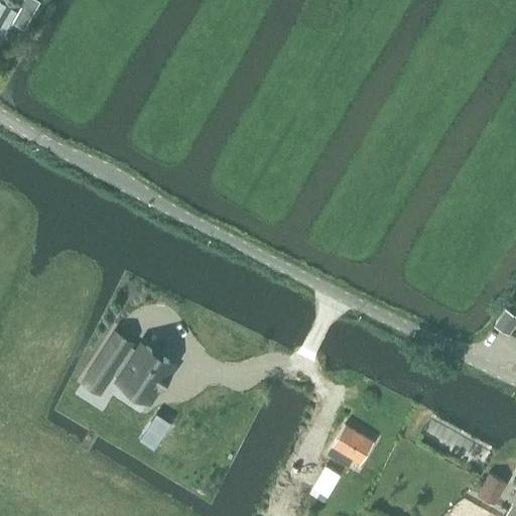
[(0,0),(0,39),(20,6),(9,0),(0,0)]
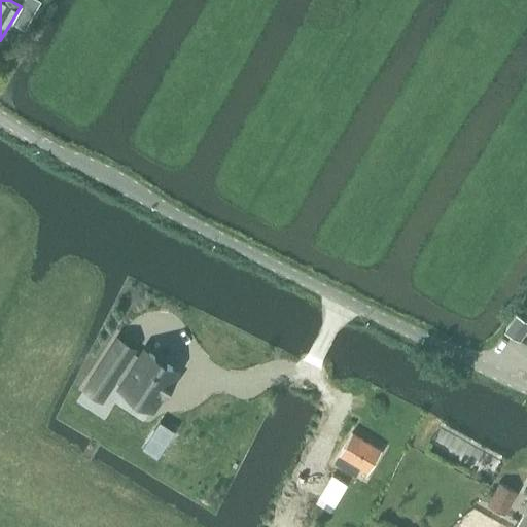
[(526,326),(526,319),(517,313),(505,328),(520,338),(526,326)]
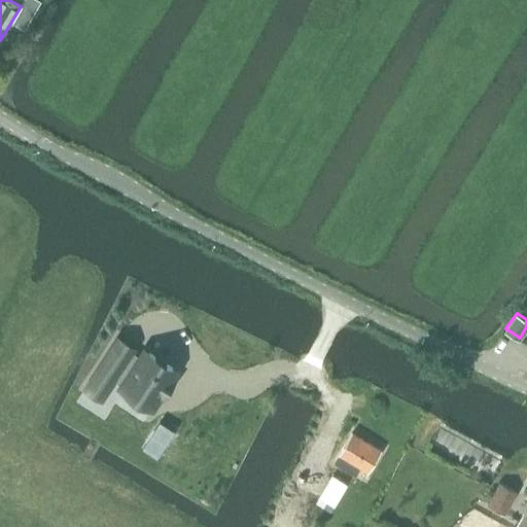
[(178,373),(146,353),(141,360),(133,355),(135,352),(118,342),(88,393),(104,402),(116,383),(125,388),(123,391),(154,412),(164,397),(166,398),(174,384),(172,383),(178,373)]
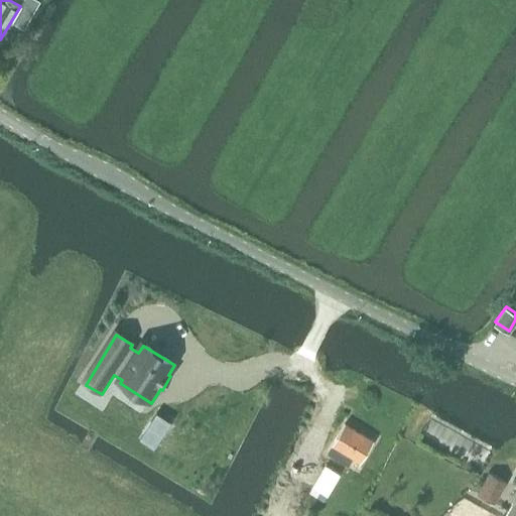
[(156,413),(140,438),(153,447),(170,422),(156,413)]
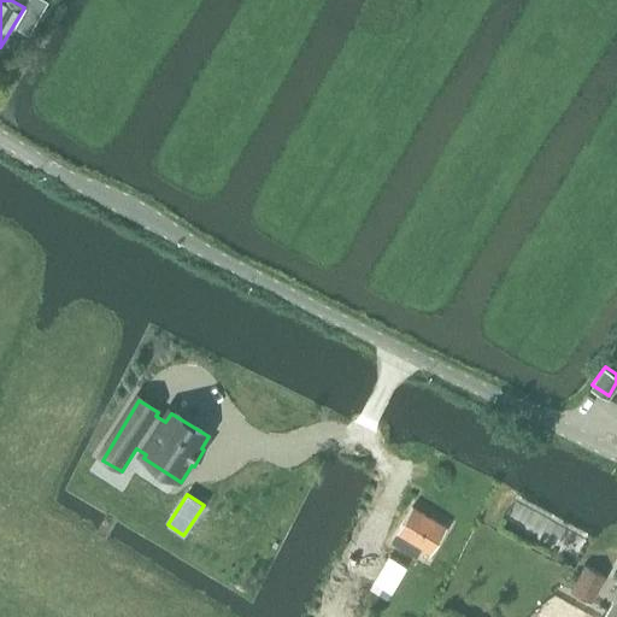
[(411,506),(392,540),(409,551),(413,541),(430,552),(446,527),(411,506)]
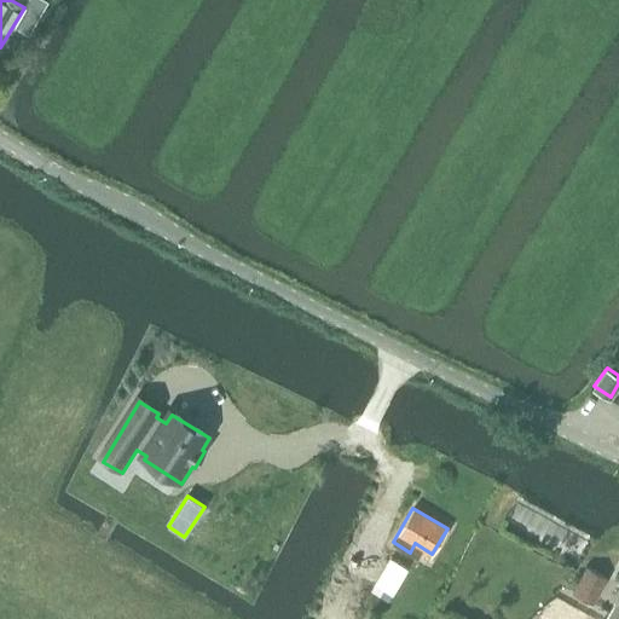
[(375,584),(392,595),(408,568),(391,557),(375,584)]
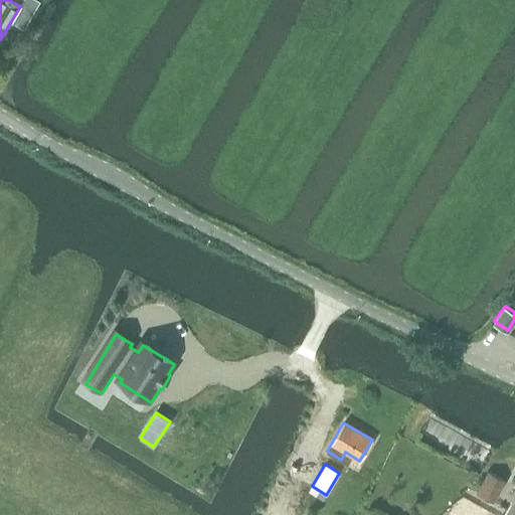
[(490,472),(478,493),(494,502),(506,481),(490,472)]
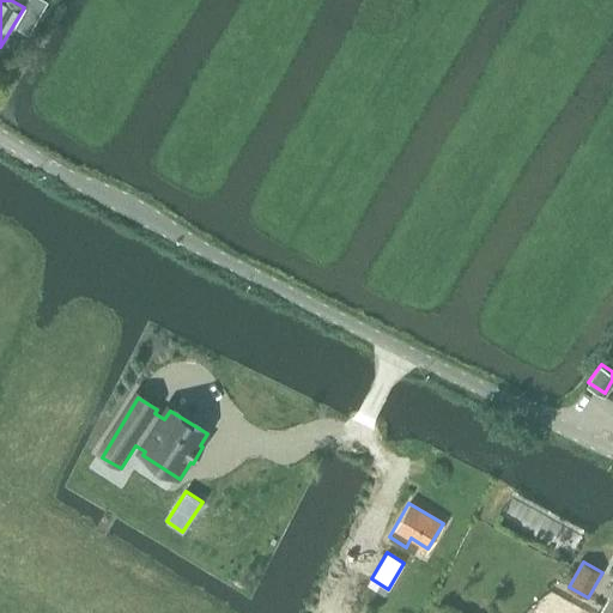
[(612,612),(612,576),(606,589),(612,594),(601,612),(612,612)]
